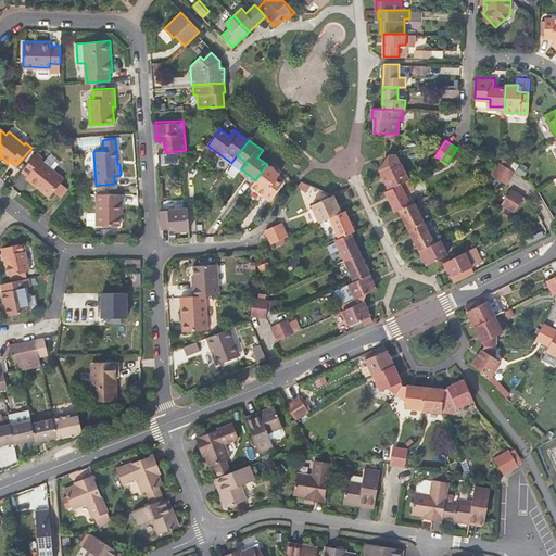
[(50,194),(52,191),(57,196),(64,187),(60,182),(63,178),(40,159),(42,156),(37,152),(21,171),(27,175),(26,178),(37,187),(38,185),(50,194)]
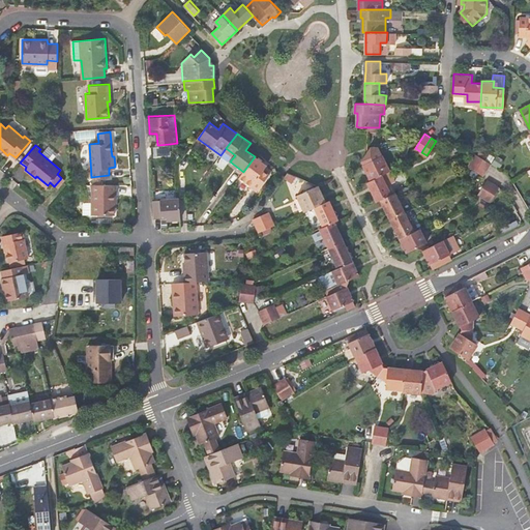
[(372,146),(366,152),(361,160),(366,170),(371,179),(389,170),(383,158),(378,146),(372,146)]
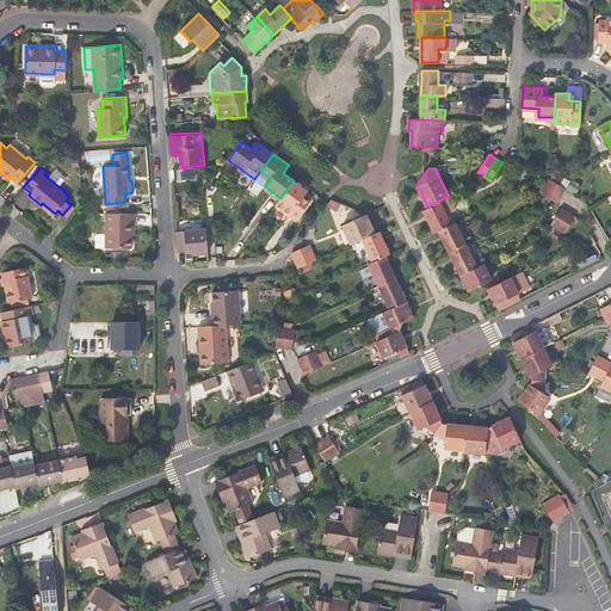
[(550,177),(545,185),(562,195),(567,187),(550,177)]
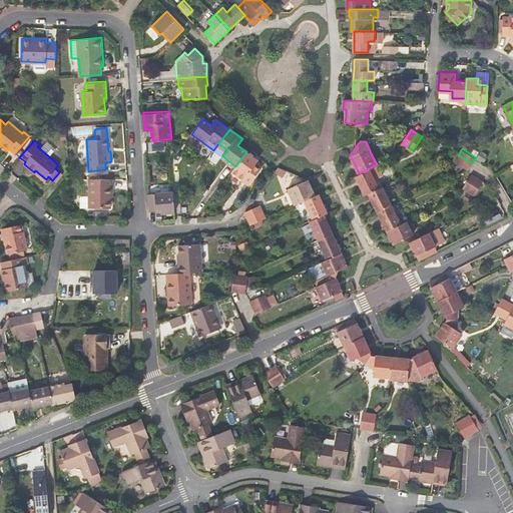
[(260,168),(254,164),(252,162),(255,158),(246,151),(235,166),(232,170),(249,183),(260,168)]
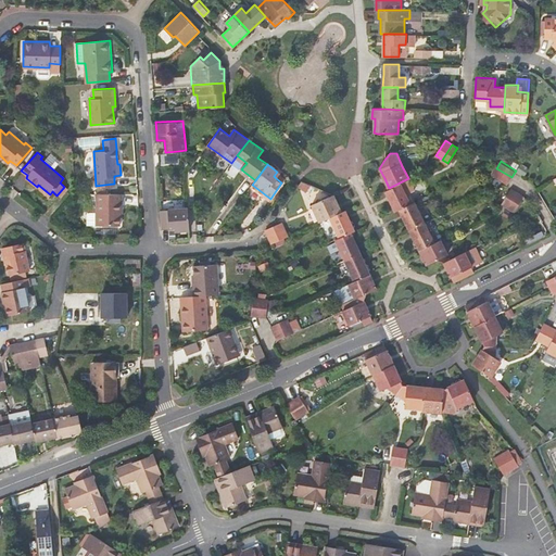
[(492,175),(507,185),(512,177),(496,168),(492,175)]
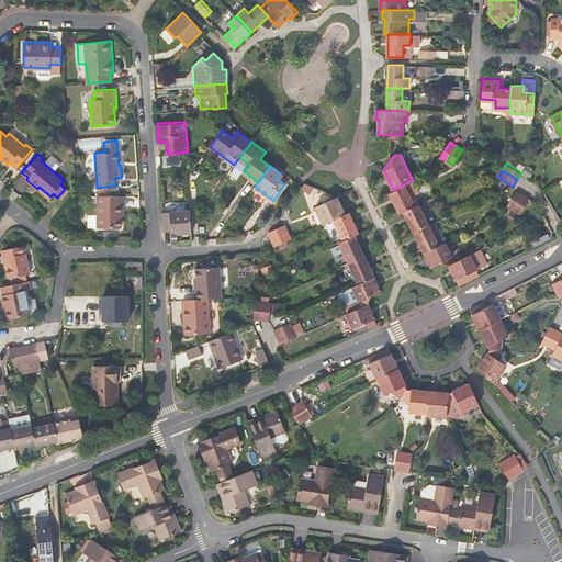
[(419,192),(413,180),(393,190),(390,192),(395,203),(400,213),(404,211),(415,205),(411,197),(419,192)]
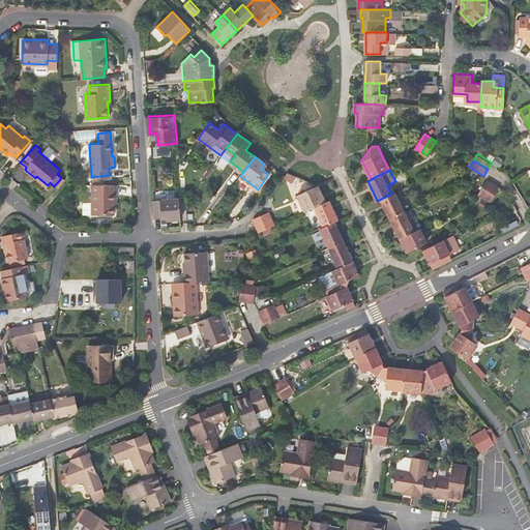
[(63,179),(61,178),(54,186),(56,187),(63,179)]
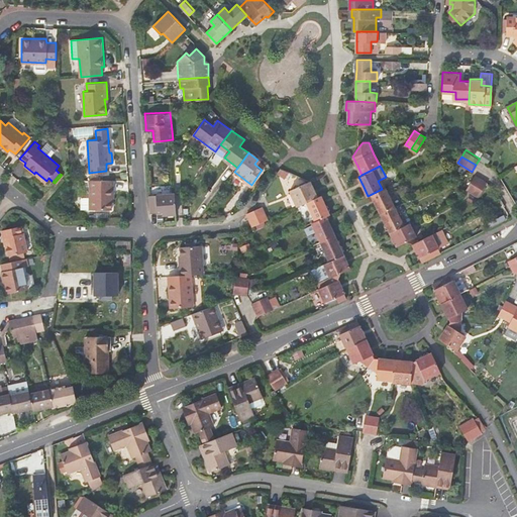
[(467,190),(473,193),(482,179),(475,176),(467,190)]
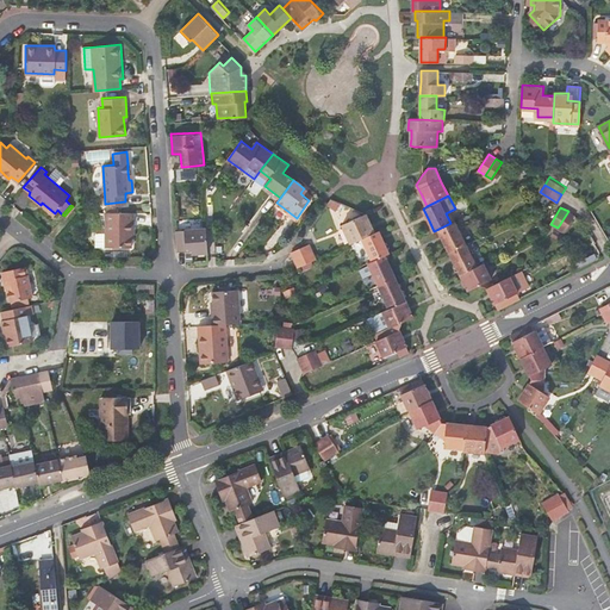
[(565,232),(576,216),(568,211),(558,228),(565,232)]
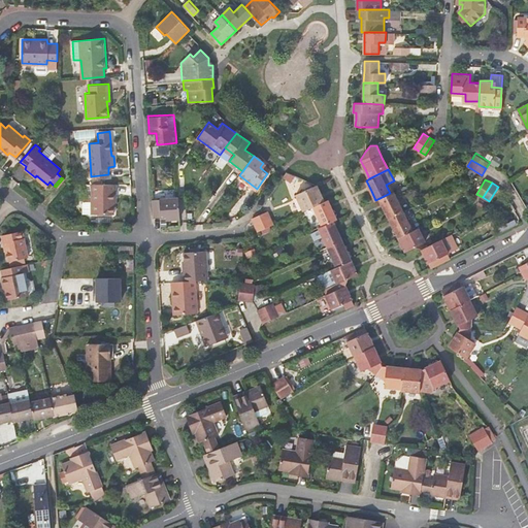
[(113,191),(117,192),(117,184),(103,184),(92,184),(91,184),(92,200),(86,200),(86,213),(114,212),(114,205),(113,191)]
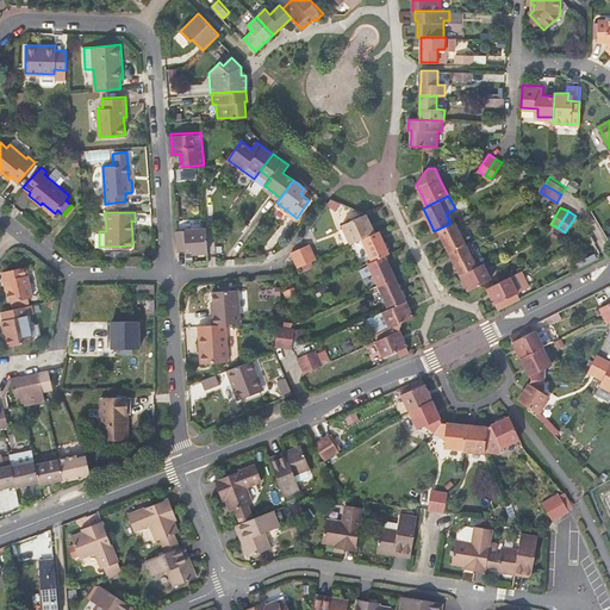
[(367,215),(343,224),(352,242),(365,237),(375,231),(373,228),(367,215)]
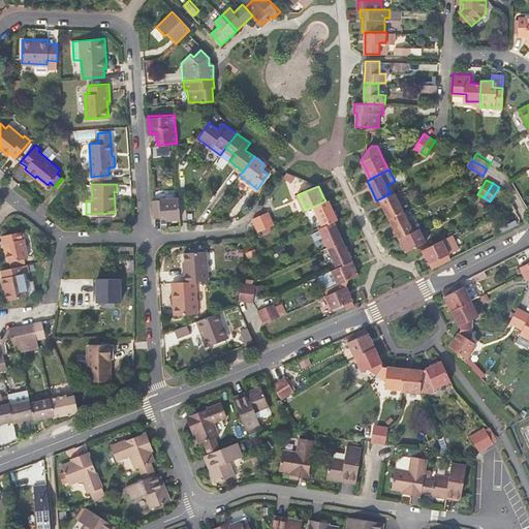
[(404,212),(394,191),(391,193),(380,198),(385,210),(390,218),(404,212)]
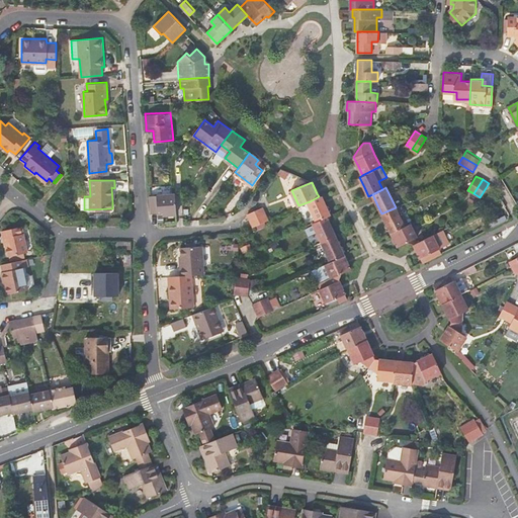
[(176,192),(151,194),(153,211),(164,210),(168,210),(168,213),(178,212),(176,192)]
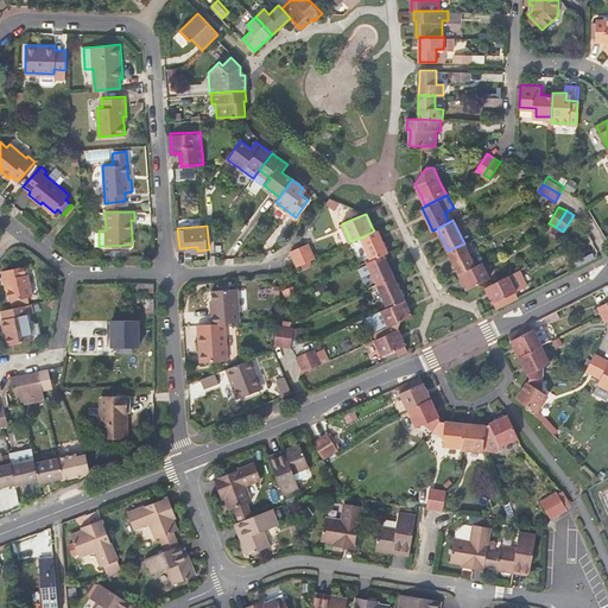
[(363,236),(373,258),(384,253),(388,251),(382,239),(379,229),(374,230),(363,236)]
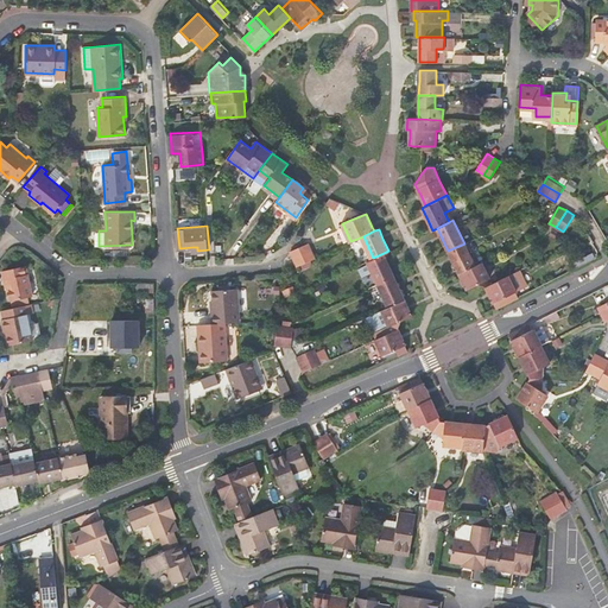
[(309,242),(291,251),(295,258),(311,249),(309,242)]
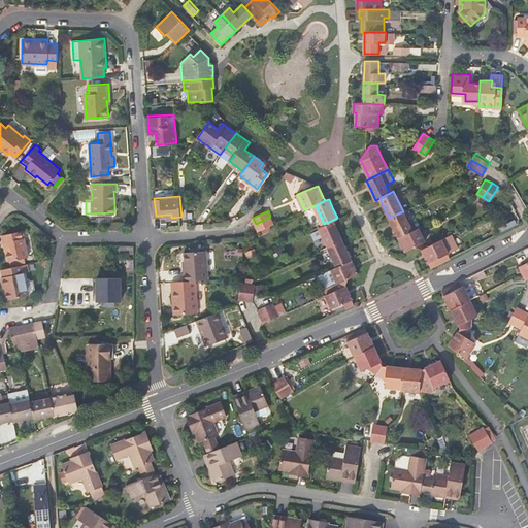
[(413,230),(403,211),(389,218),(394,228),(399,237),(413,230)]
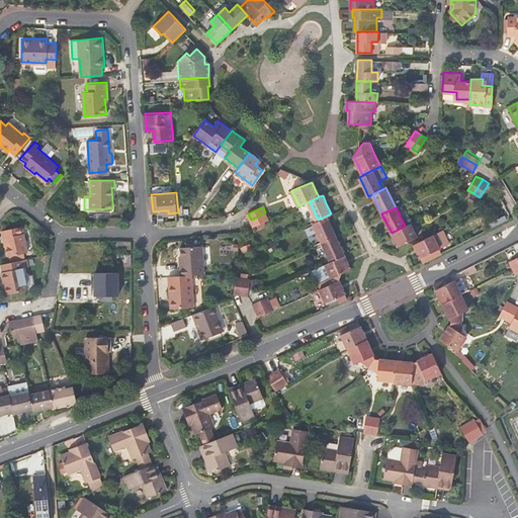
[(254,227),(268,220),(265,212),(251,220),(254,227)]
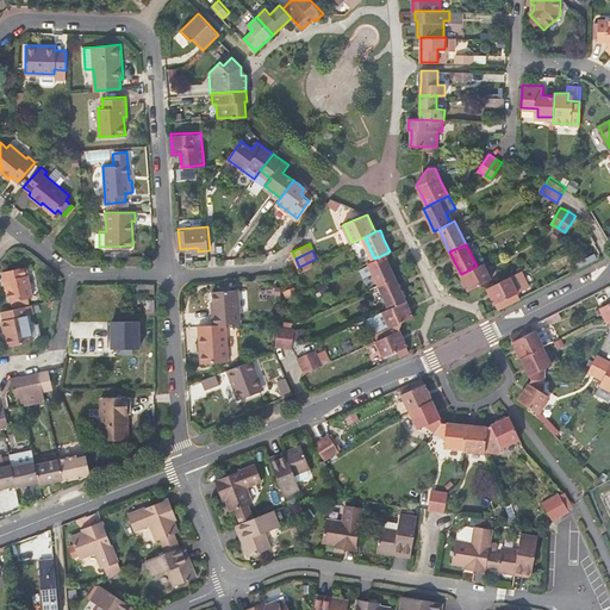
[(373,269),(380,285),(396,277),(391,266),(385,254),(374,259),(369,261),(360,265),(363,273),(373,269)]
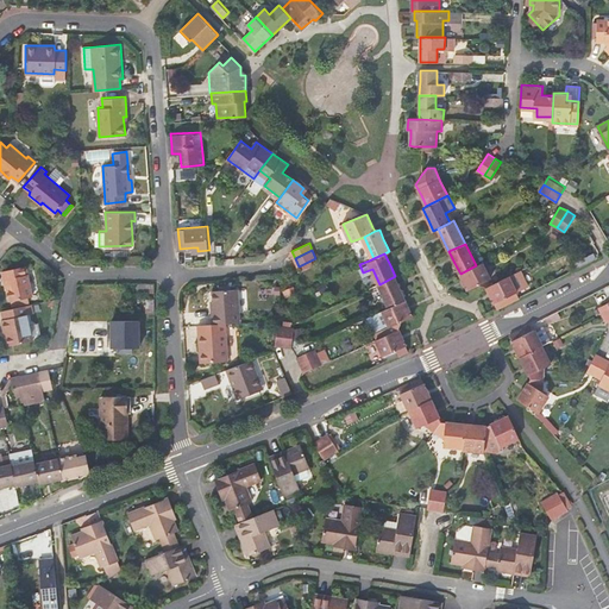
[(491,278),(483,263),(476,265),(460,274),(464,283),(468,289),(478,284),(487,288),(495,283),(488,280),(491,278)]
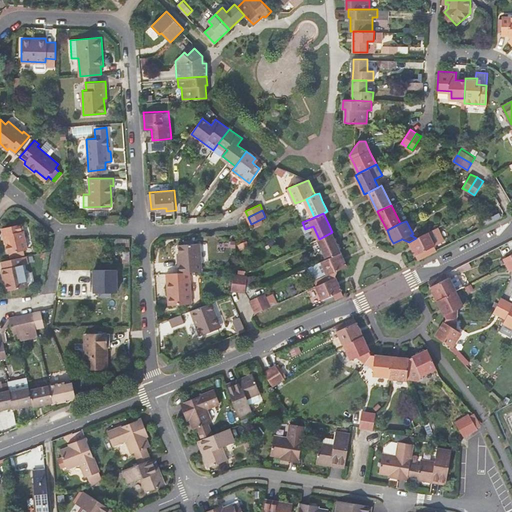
[(0,229),(2,236),(4,236),(5,242),(8,253),(24,250),(27,249),(21,224),(0,229)]
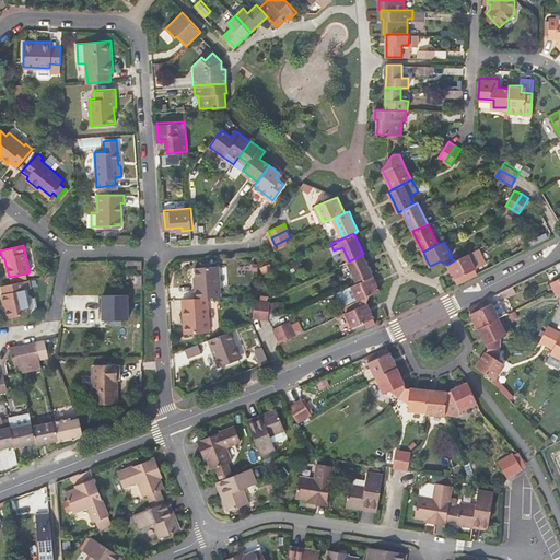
[(349,261),(358,282),(373,276),(368,264),(363,254),(349,261)]
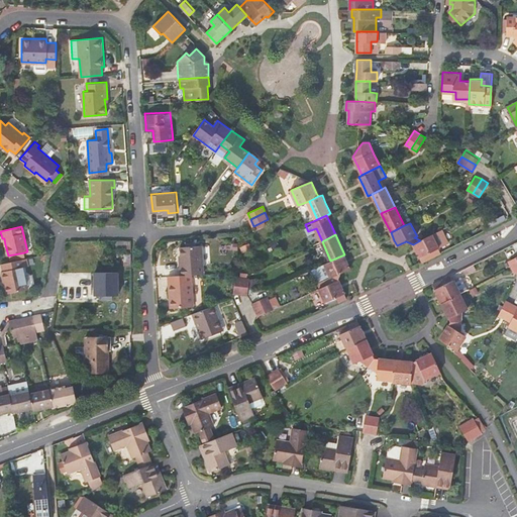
[(439,248),(432,234),(420,240),(413,244),(417,252),(421,262),(430,257),(430,256),(429,253),(430,252),(439,248)]
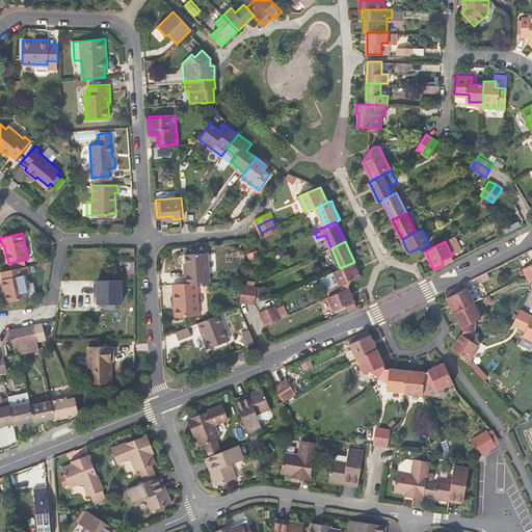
[(208,250),(204,250),(191,251),(187,251),(187,261),(188,272),(185,273),(186,283),(197,282),(210,281),(208,250)]
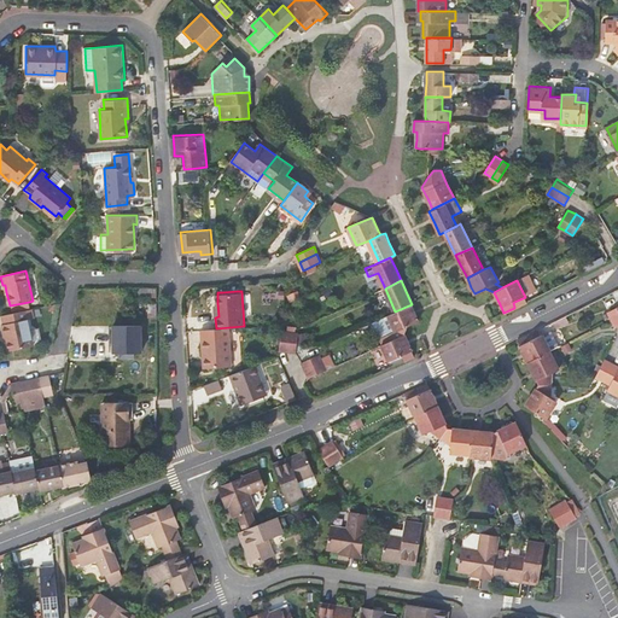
[(414,312),(412,304),(395,312),(388,315),(395,331),(419,320),(414,312)]
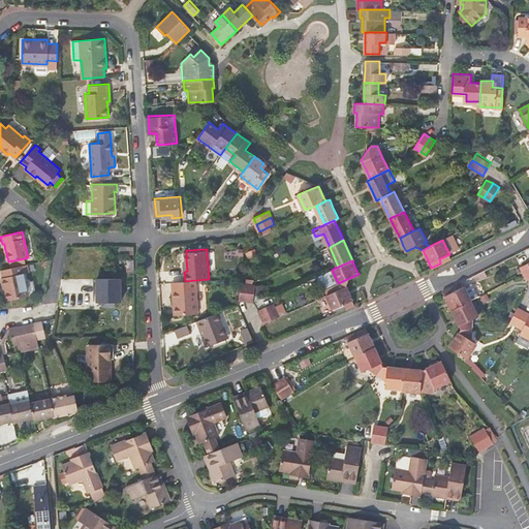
[(528,260),(520,266),(523,272),(528,269),(528,260)]
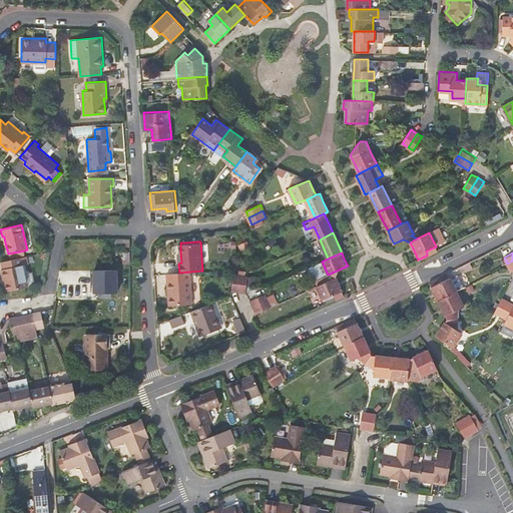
[(0,269),(2,279),(5,278),(6,284),(8,292),(27,288),(22,266),(27,265),(25,257),(1,262),(3,269),(0,269)]
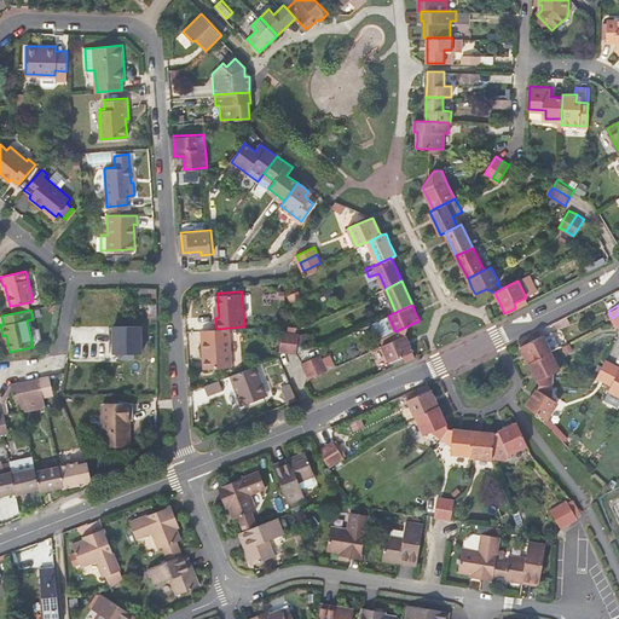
[(143,318),(114,319),(115,347),(143,347),(143,318)]
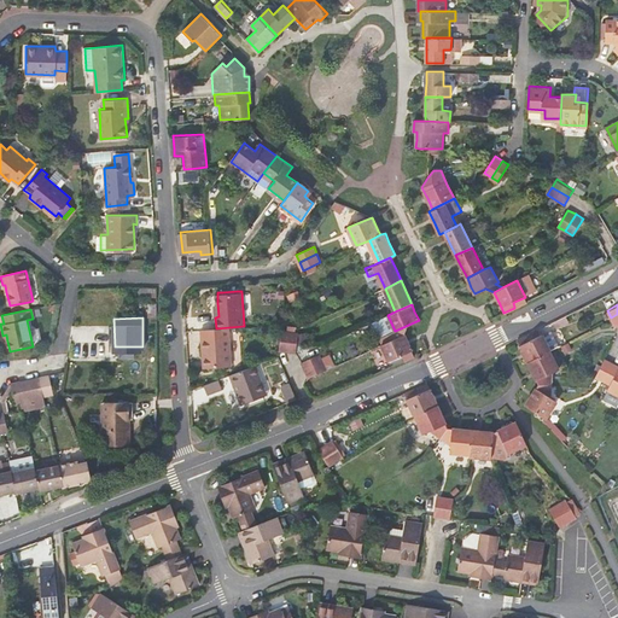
[(232,365),(229,327),(216,328),(202,328),(204,356),(208,356),(209,366),(232,365)]
